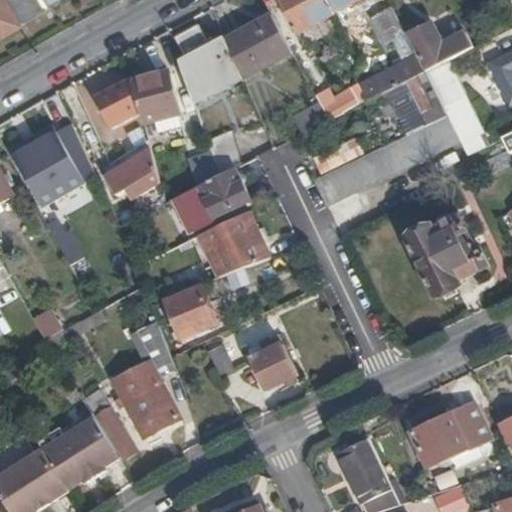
[(0,30),(47,5),(44,0),(0,0),(0,30)]
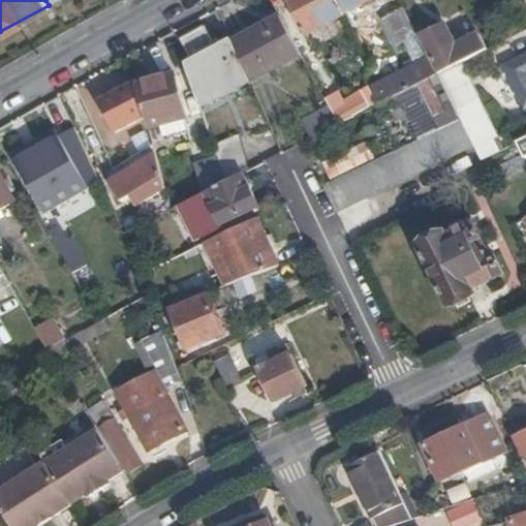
[(344,13),(336,0),(285,0),(304,35),(344,13)]
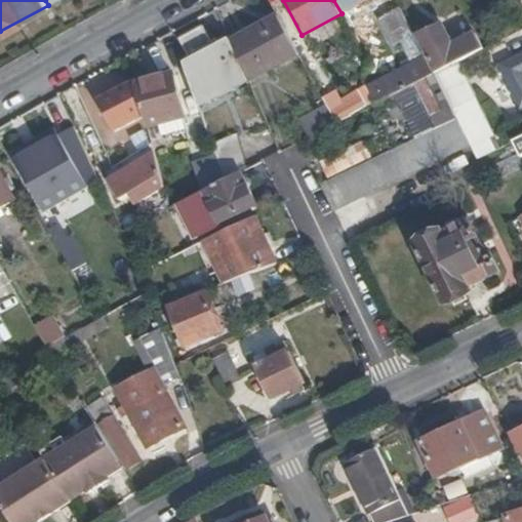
[(333,0),(342,13),(360,4),(359,1),(361,0),(333,0)]
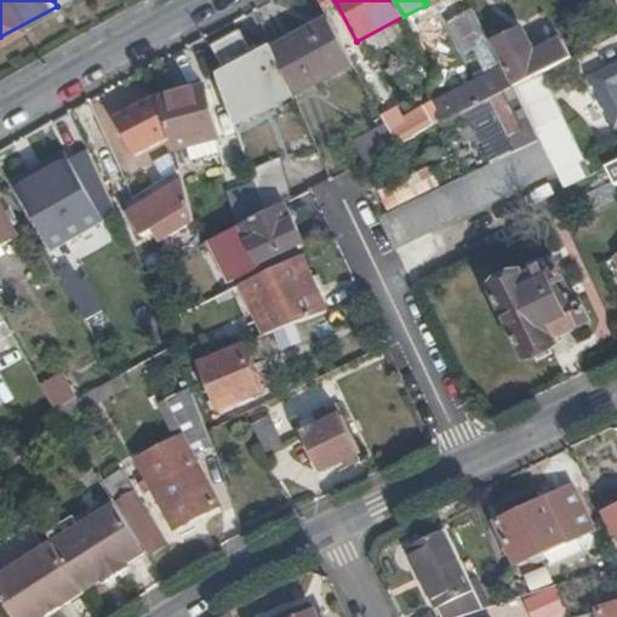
[(491,44),(469,6),(449,17),(464,46),(473,43),(490,73),(444,97),(453,115),(466,109),(484,101),(514,85),(491,44)]
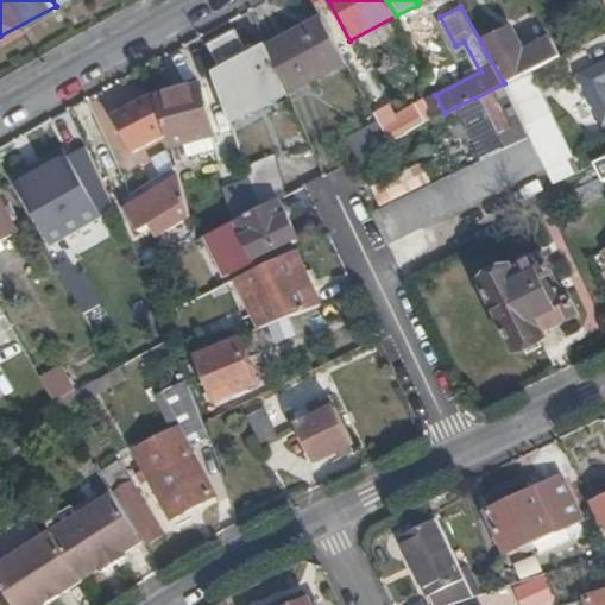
[(320,19),(265,45),(285,93),(344,63),(320,19)]
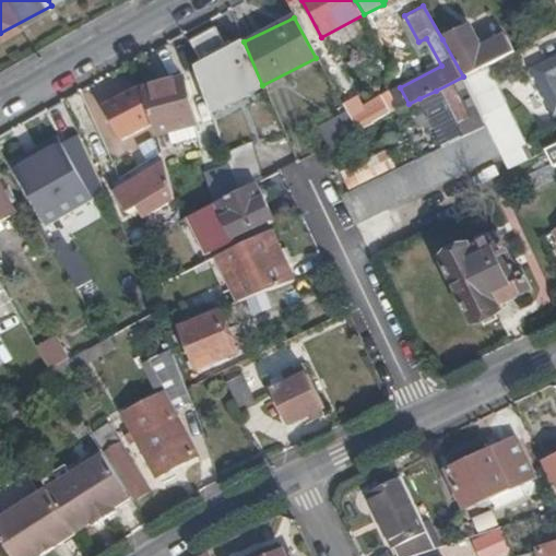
[(470,25),(442,39),(463,77),(488,64),(517,50),(508,35),(482,47),(470,25)]
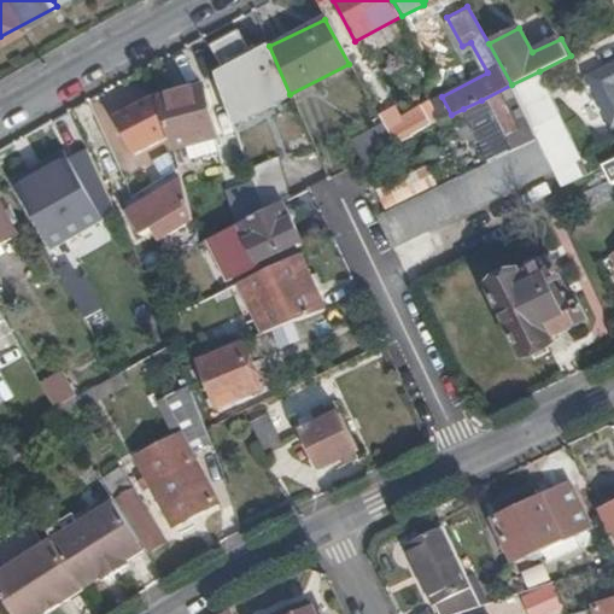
[(223,72),(216,76),(233,124),(290,94),(269,46),(256,53),(252,46),(245,48),(237,33),(210,47),(223,72)]
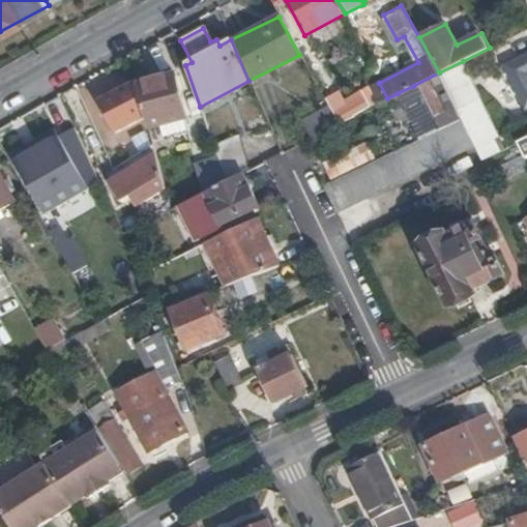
[(523,109),(526,107),(526,47),(500,61),(523,109)]
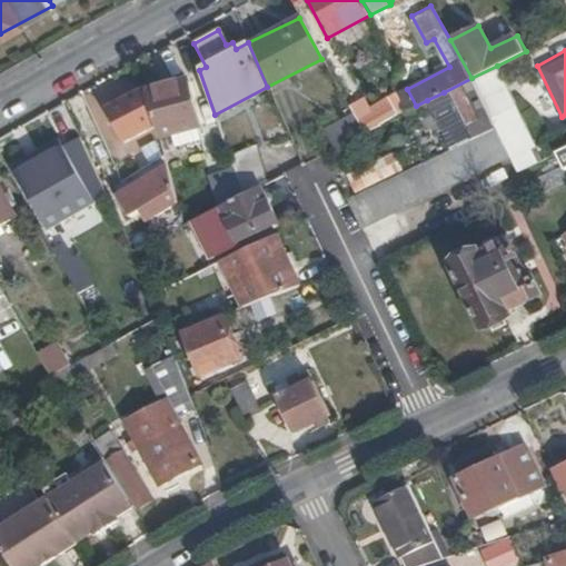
[(497,66),(472,78),(493,127),(495,126),(519,113),(497,66)]
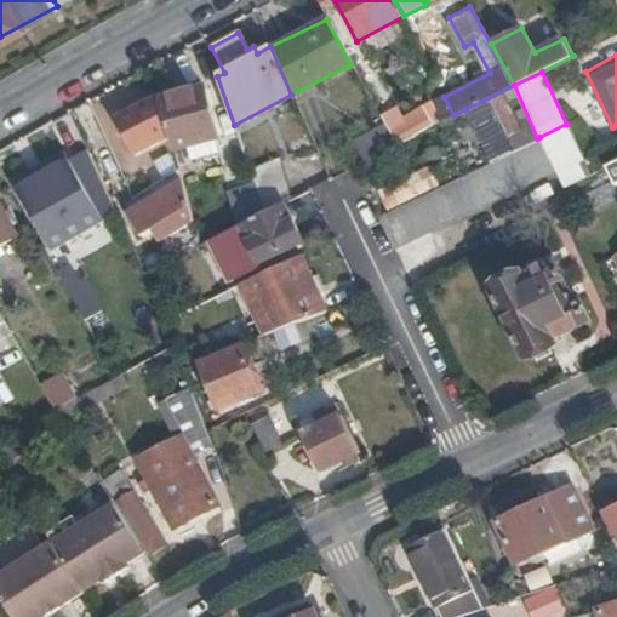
[(537,138),(514,85),(484,101),(509,152),(537,138)]
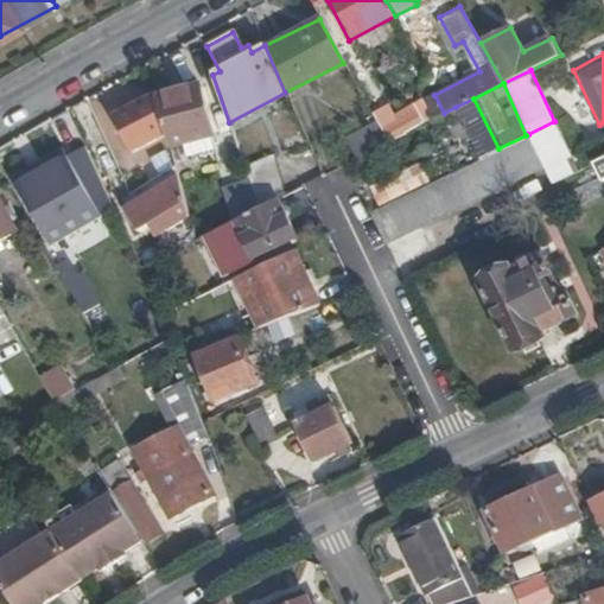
[(199,86),(157,99),(166,133),(170,146),(183,144),(185,153),(209,147),(207,138),(213,135),(199,86)]
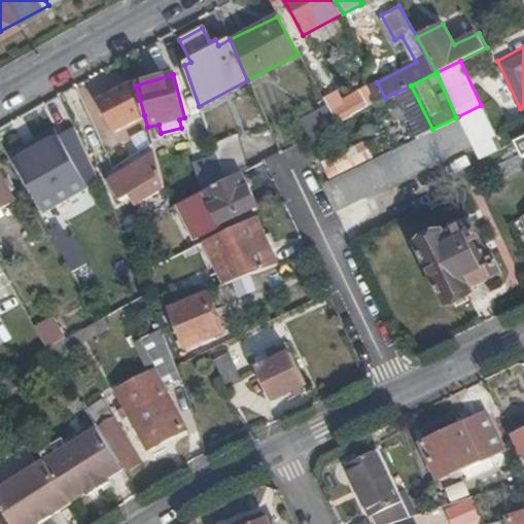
[(144,115),(134,80),(98,101),(114,132),(144,115)]
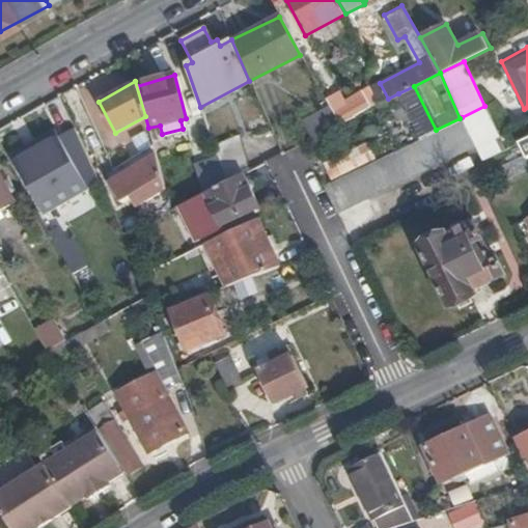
[(414,86),(398,93),(420,137),(436,130),(414,86)]
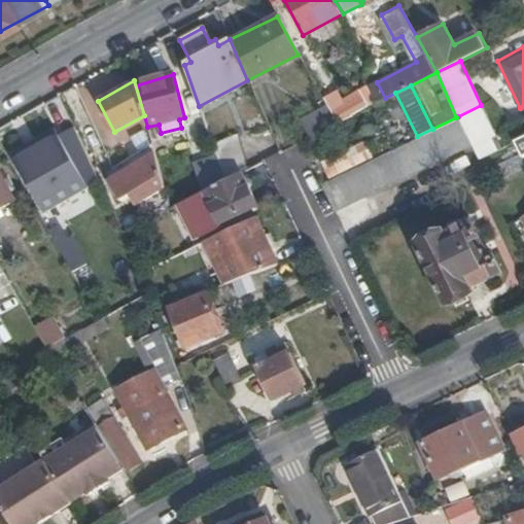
[(325,105),(336,123),(349,115),(348,113),(361,107),(356,95),(342,102),(335,89),(320,96),(325,105)]
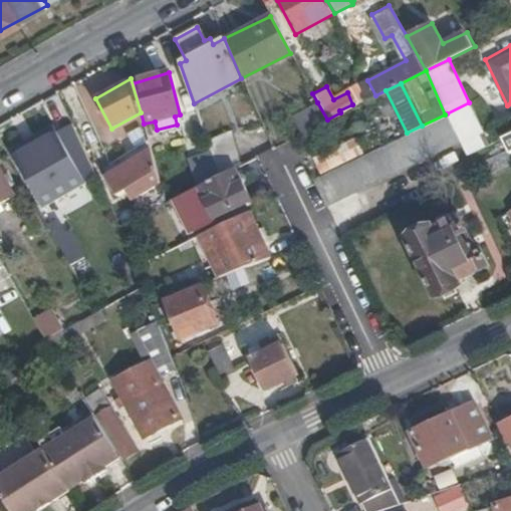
[(317,102),(291,116),(300,134),(315,125),(327,119),(317,102)]
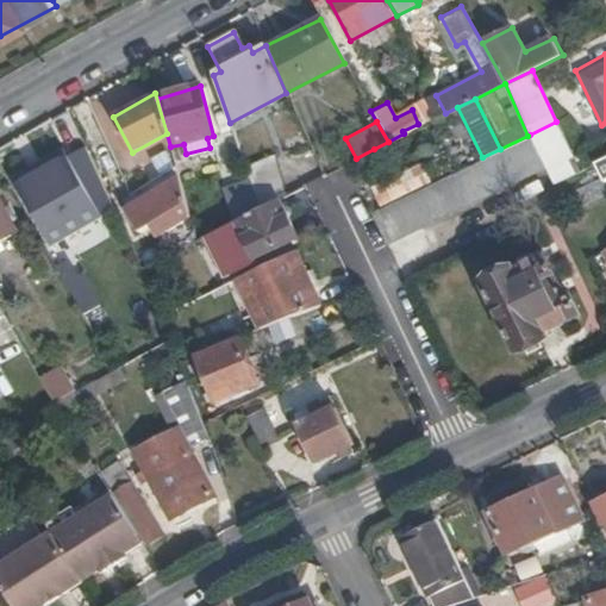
[(530,135),(544,166),(570,152),(556,122),(530,135)]
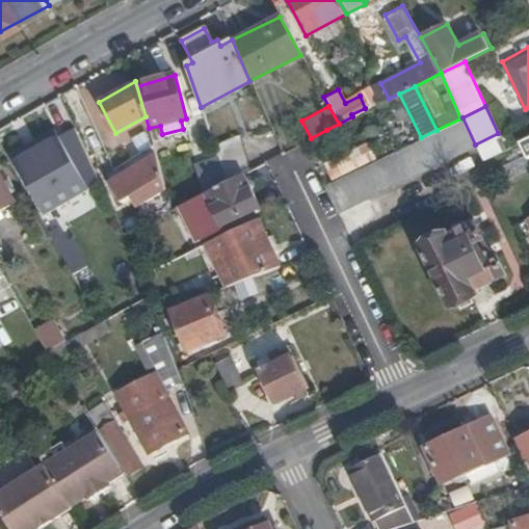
[(377,158),(328,182),(341,208),(418,172),(475,144),(463,117),(460,118),(437,130),(421,137),(377,158)]
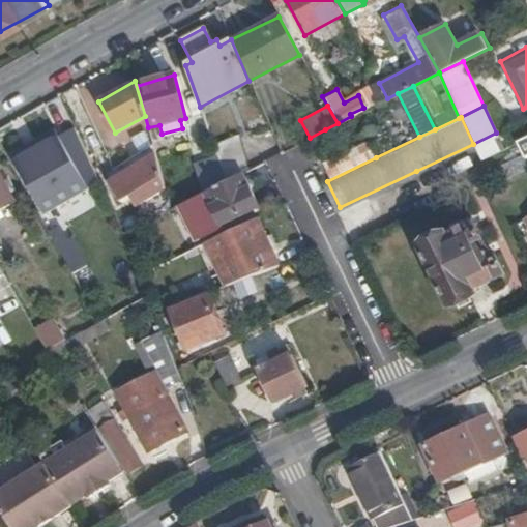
[(310,138),(300,142),(310,160),(334,148),(325,129),(310,138)]
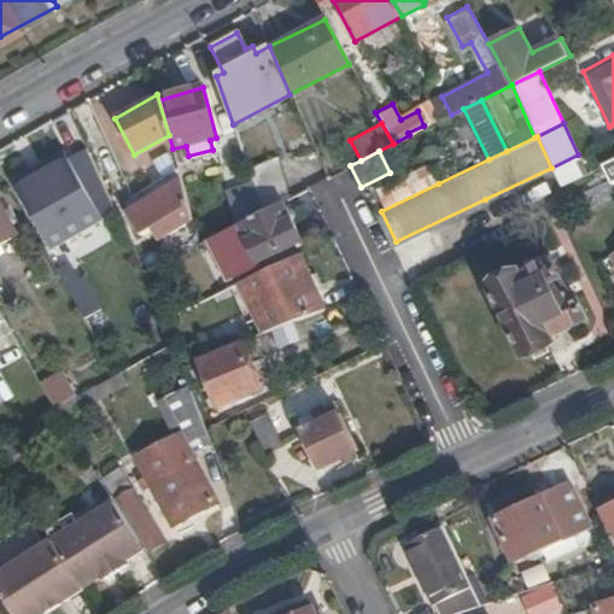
[(263,210),(281,200),(287,198),(275,156),(249,169),(263,210)]
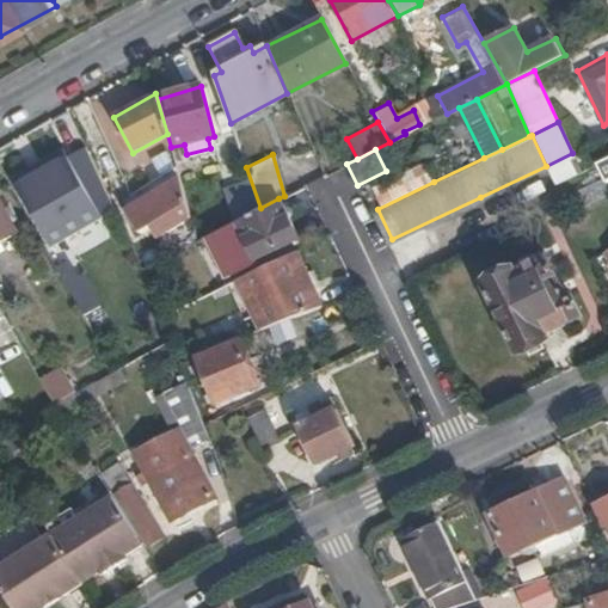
[(30,185),(20,191),(51,245),(99,217),(66,158),(28,179),(30,185)]
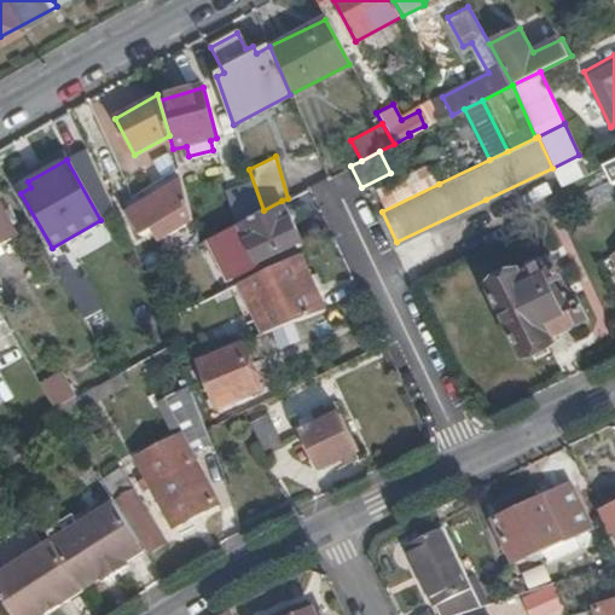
[(614,160),(601,167),(608,181),(610,185),(614,183),(614,160)]
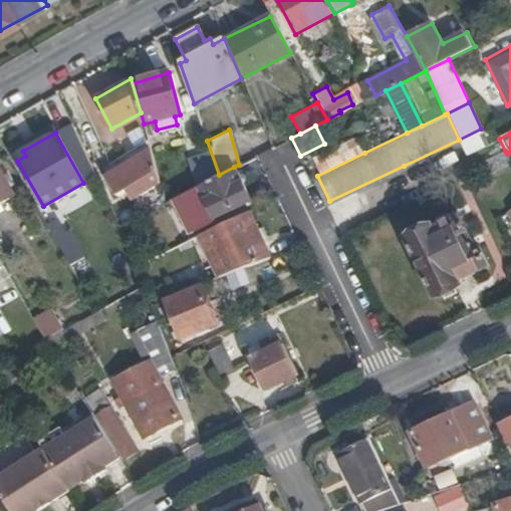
[(136,196),(159,183),(151,151),(107,177),(117,194),(130,188),(136,196)]
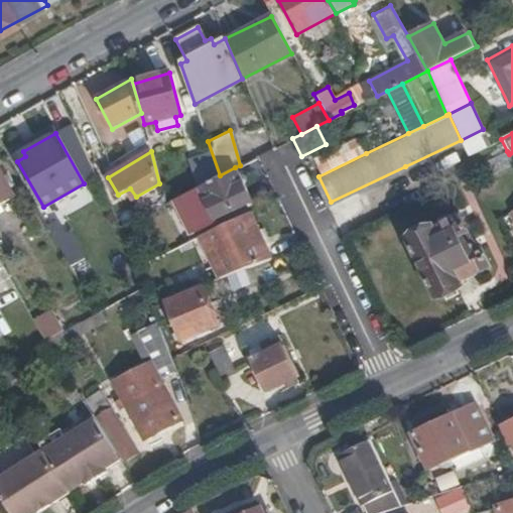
[(509,154),(507,151),(481,164),(487,175),(512,162),(509,154)]
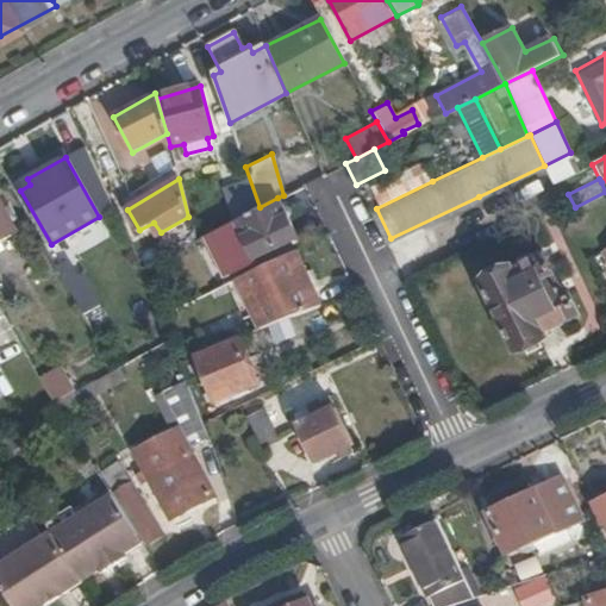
[(260,207),(238,218),(257,257),(298,236),(277,198),(260,207)]
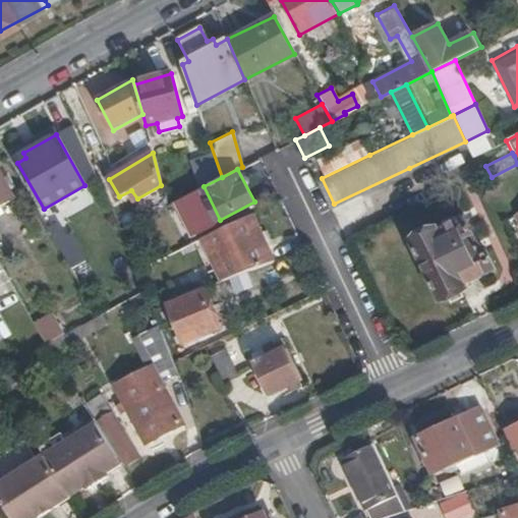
[(0,204),(13,197),(0,173),(0,204)]
